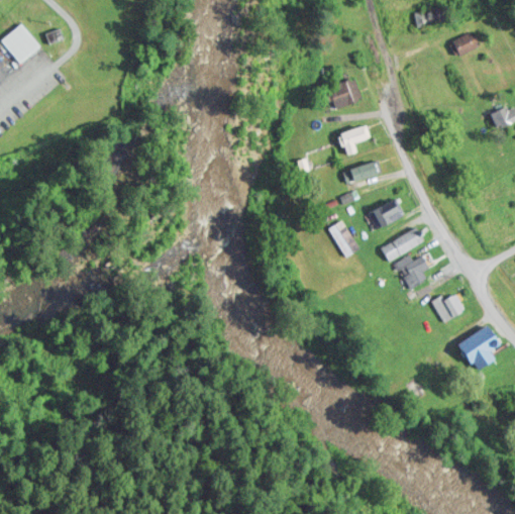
[(418,27),(452,20),(449,4),(415,11),(418,27)]
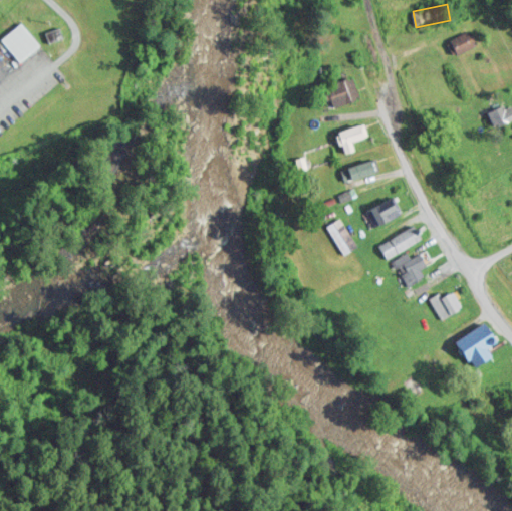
[(41,46),(22,23),(1,41),(20,64),(41,46)]
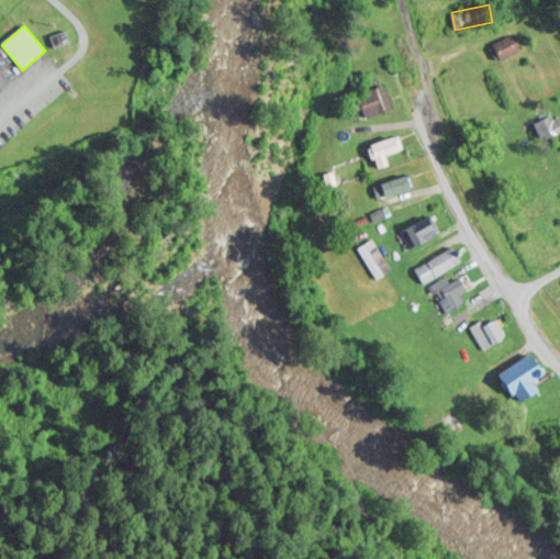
[(489,47),(499,63),(522,47),(512,33),(489,47)]
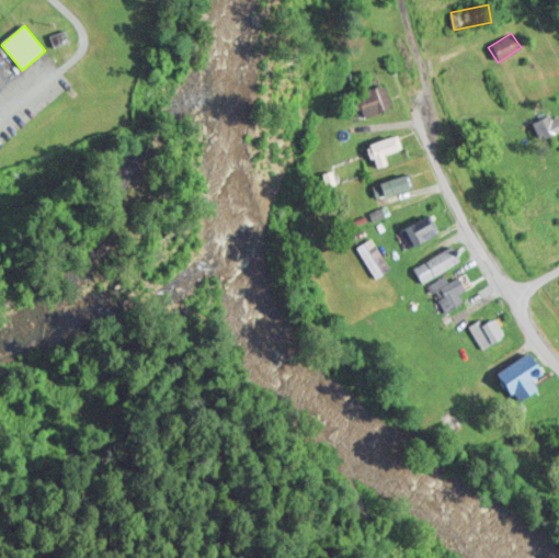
[(395,107),(386,83),(354,95),(363,120),(395,107)]
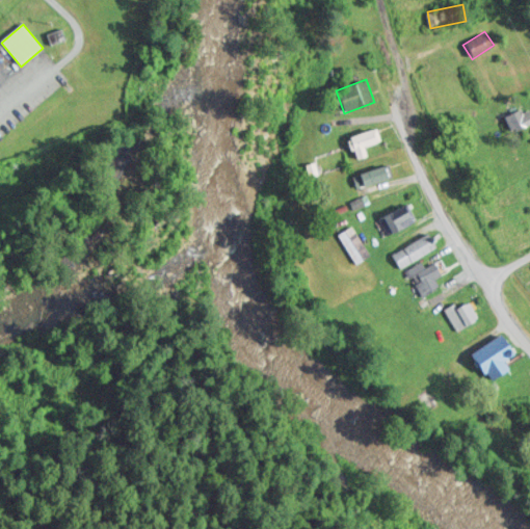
[(507,131),(529,126),(529,108),(504,114),(507,131)]
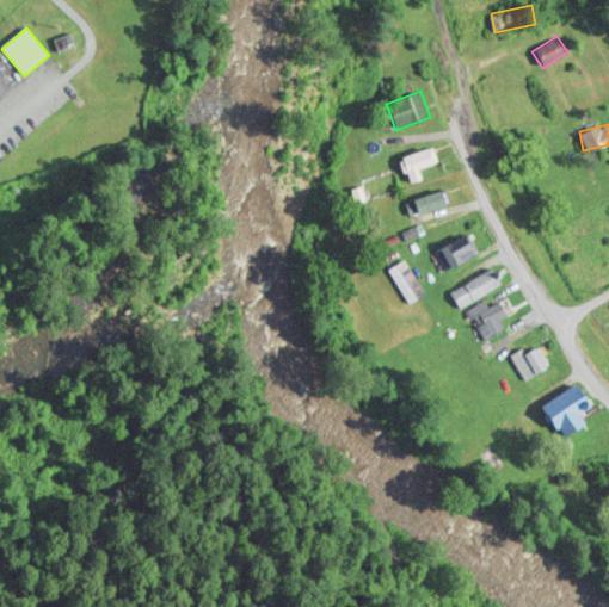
[(407,185),(425,180),(422,168),(438,163),(435,149),(400,158),(407,185)]
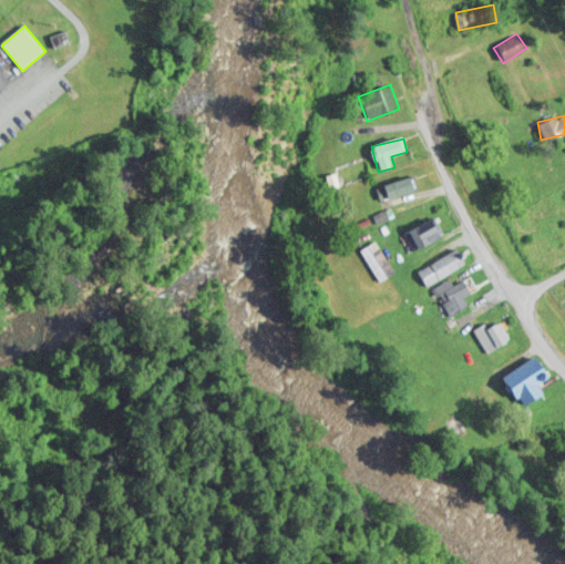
[(419,191),(414,176),(376,188),(380,202),(419,191)]
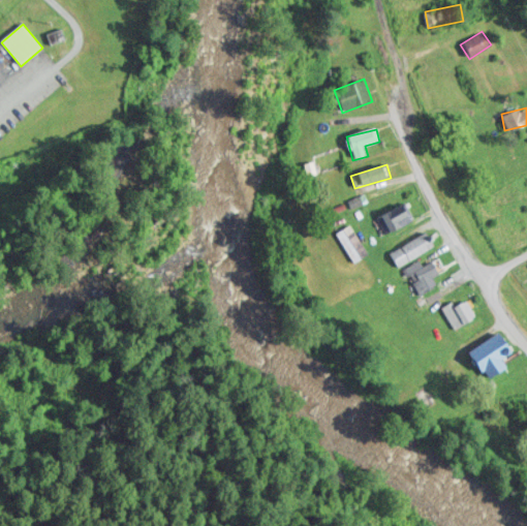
[(384,237),(415,220),(406,203),(375,219),(384,237)]
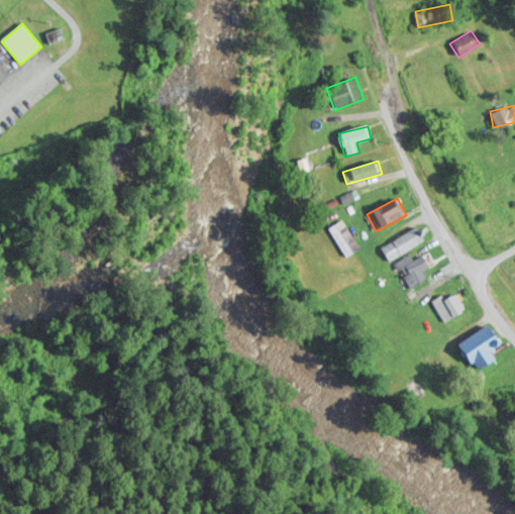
[(359,248),(345,228),(342,230),(338,224),(329,230),(347,255),(359,248)]
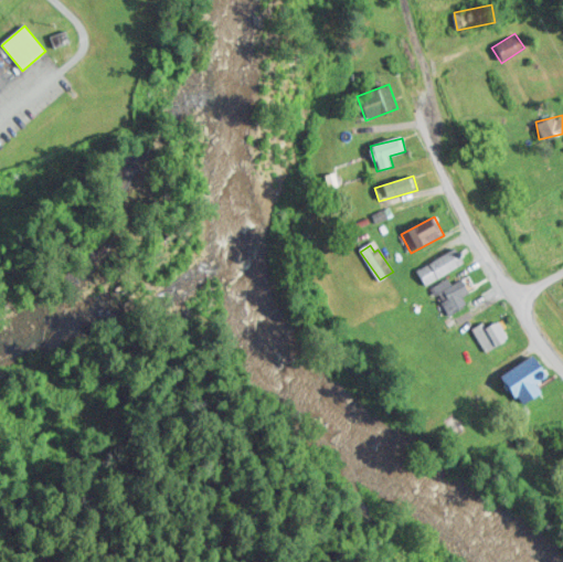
[(425,287),(466,262),(457,246),(415,272),(425,287)]
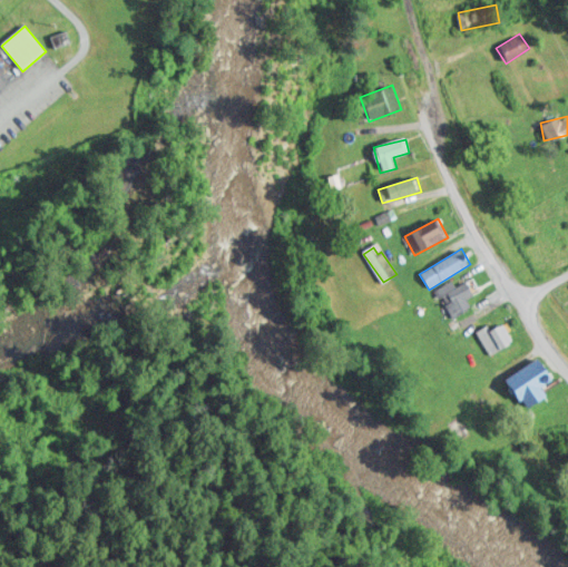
[(469,280),(439,287),(448,319),(470,312),(467,299),(473,296),(469,280)]
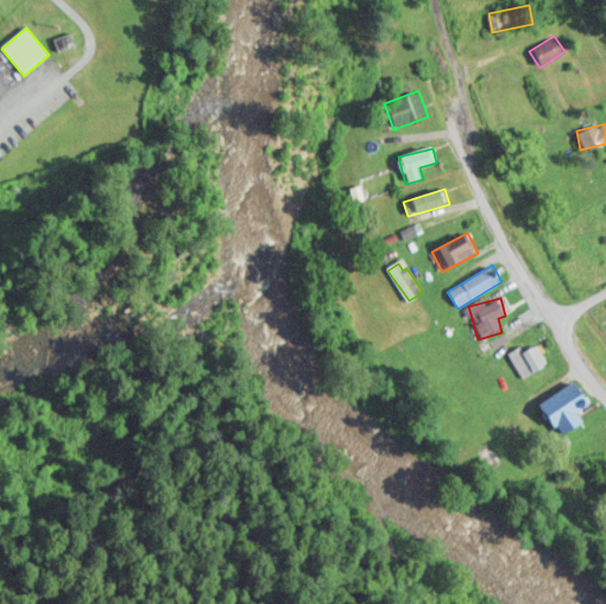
[(509,355),(521,379),(547,367),(535,343),(509,355)]
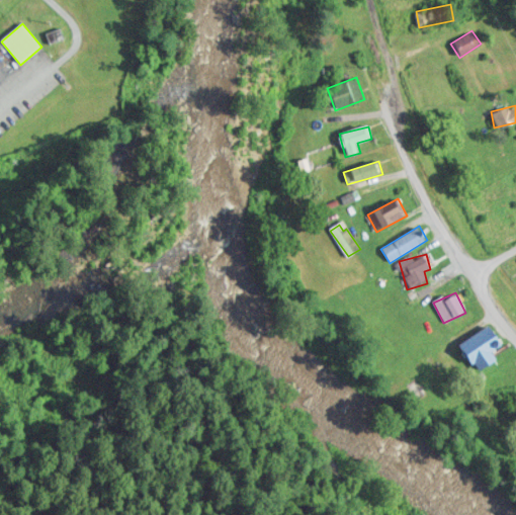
[(483,371),(499,360),(493,352),(503,345),(500,340),(502,339),(491,324),(462,343),(483,371)]
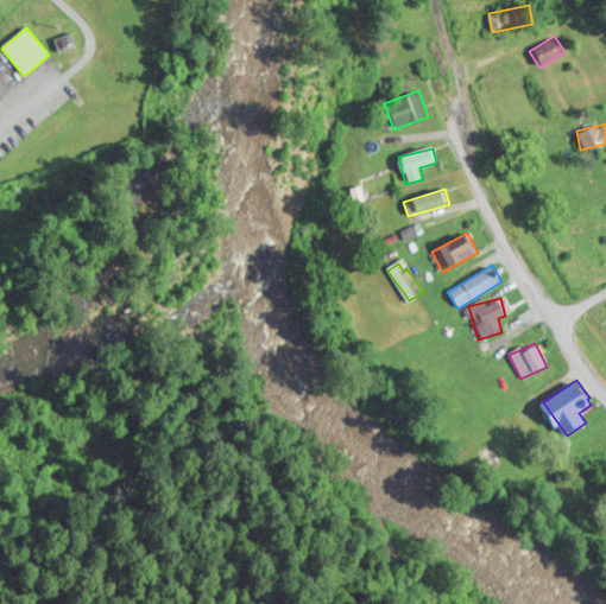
All buildings are outlined.
